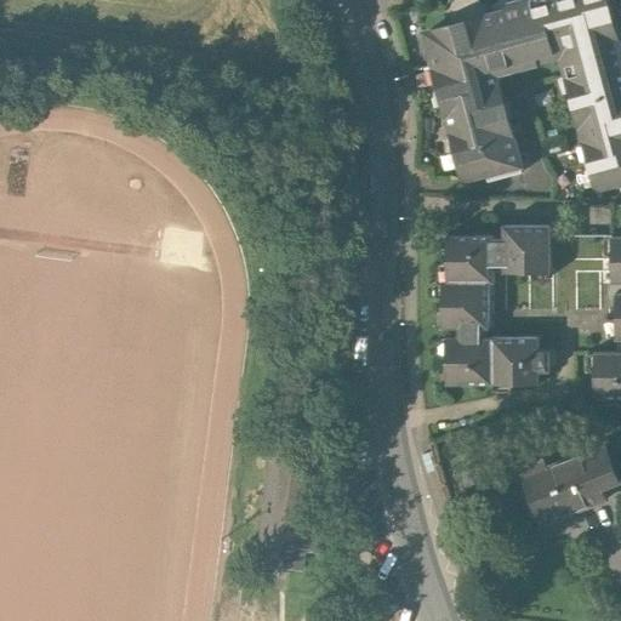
[(417,32),(433,93),(495,78),(556,62),(539,0),(513,0),(502,4),(497,10),(485,12),(451,22),(417,32)]
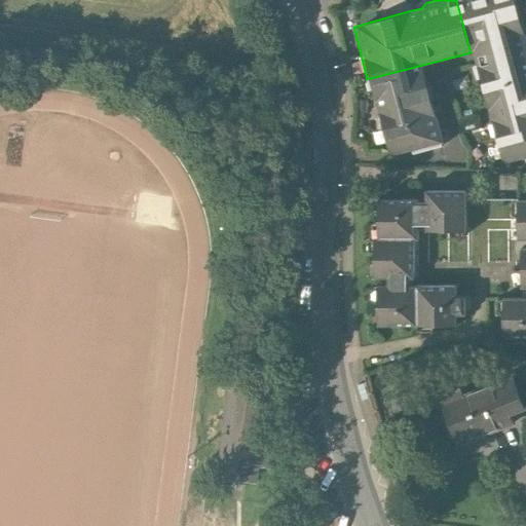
[(379,13),(382,19),(411,10),(408,4),(404,0),(381,0),(375,8),(379,13)]
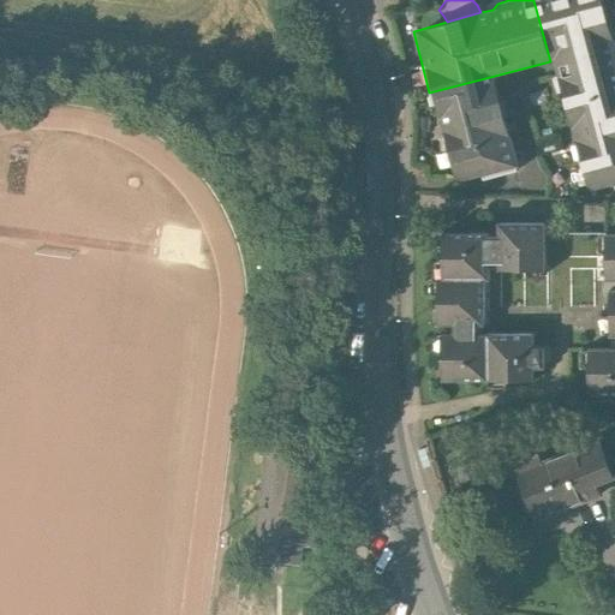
[(533,0),(550,61),(560,95),(614,79),(614,58),(598,0),(533,0)]
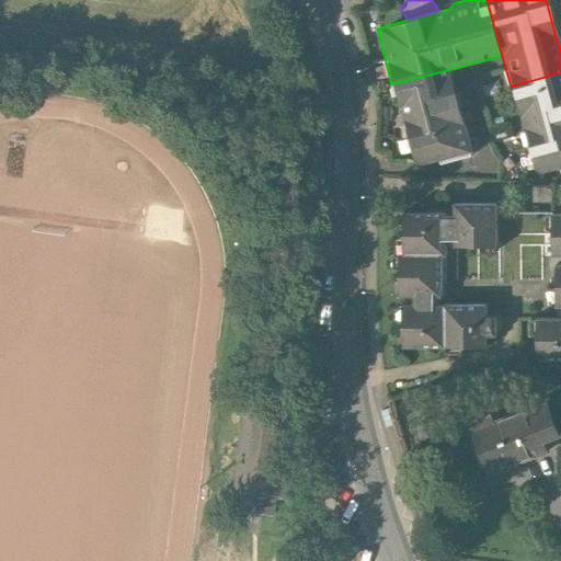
[(470,156),(447,70),(391,84),(413,167),(437,161),(438,164),(470,156)]
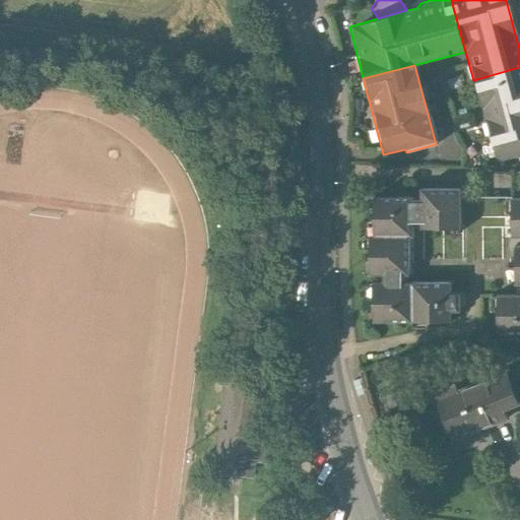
[(519,159),(519,67),(473,80),(496,163),(517,156),(518,160),(519,159)]
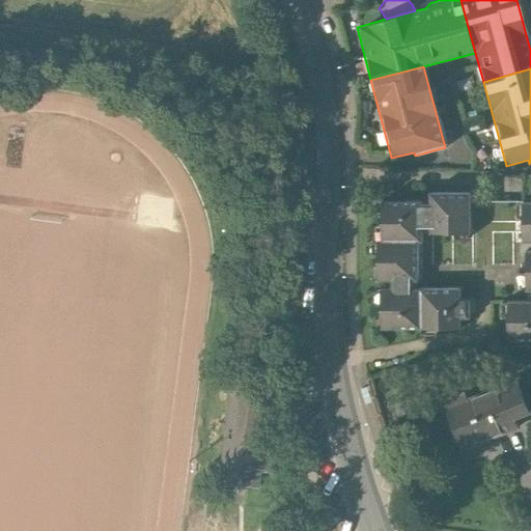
[(530,176),(522,175),(522,204),(530,203),(530,176)]
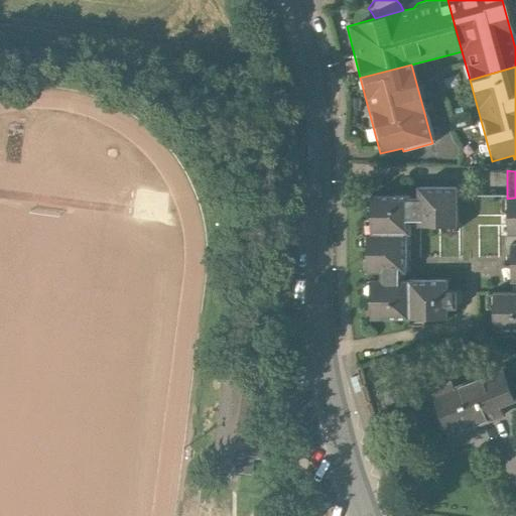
[(371,198),(371,235),(405,237),(410,237),(410,224),(416,224),(417,230),(458,229),(458,199),(458,187),(416,188),(416,198),(371,198)]
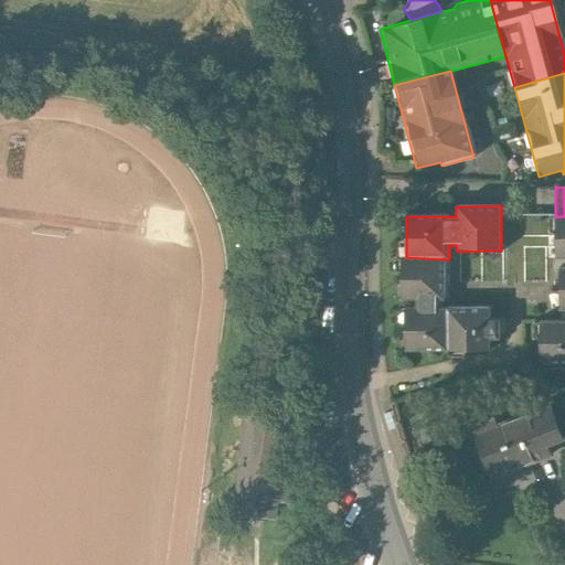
[(557,312),(564,312),(564,311),(564,216),(555,217),(555,260),(564,259),(564,267),(557,268),(557,312)]
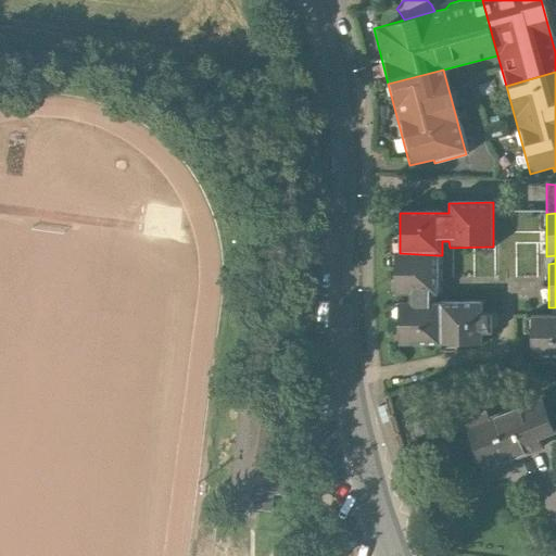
[(408,295),(408,305),(429,304),(429,297),(438,297),(437,255),(400,253),(394,253),(395,295),(408,295)]
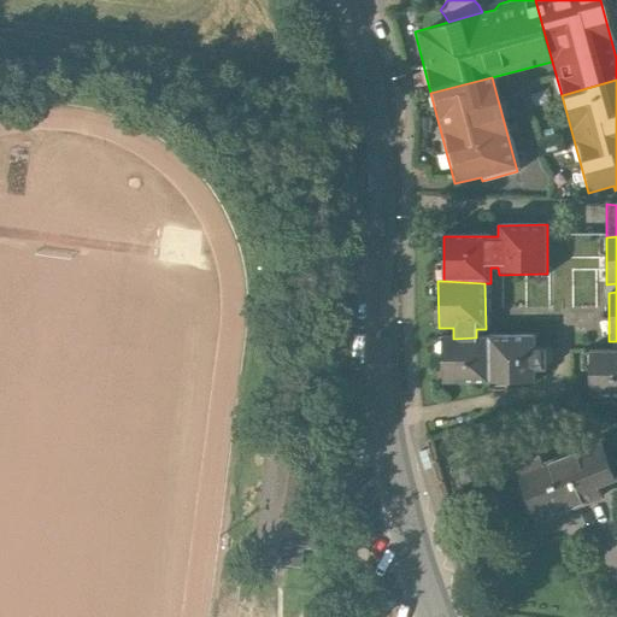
[(534,336),(476,338),(453,339),(442,339),(444,385),(534,383),(534,371),(545,371),(545,351),(534,352),(534,336)]
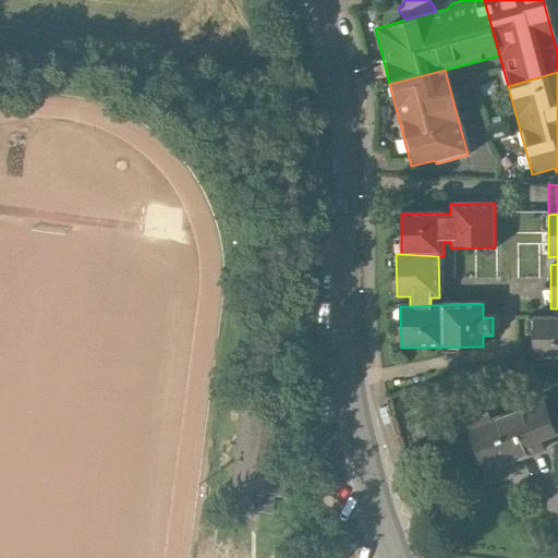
[(557,307),(557,308),(557,317),(534,317),(534,360),(557,360),(557,307)]
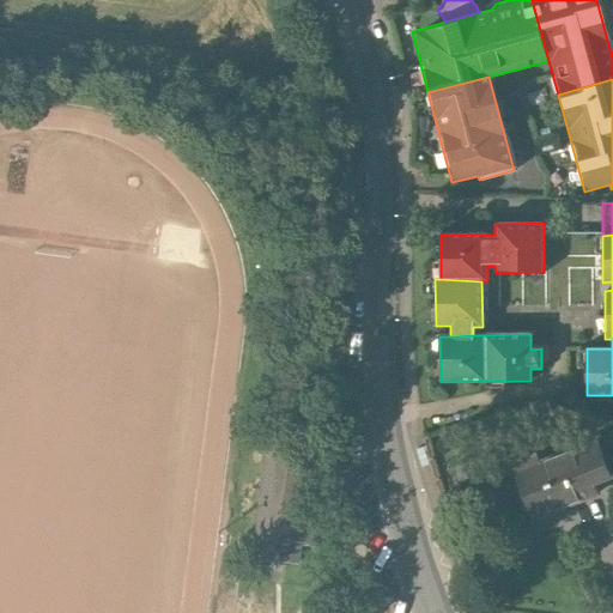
[(502,454),(530,522),(595,496),(592,487),(611,479),(593,438),(539,461),(530,442),(502,454)]
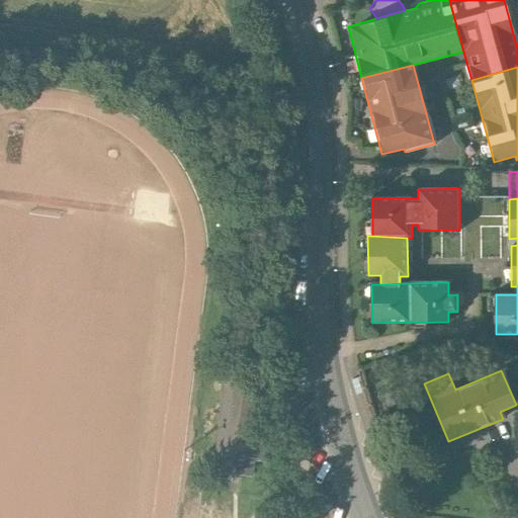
[(265,387),(223,382),(210,472),(216,473),(214,482),(232,484),(234,476),(253,478),(255,462),(270,464),(274,431),(260,429),(265,387)]
